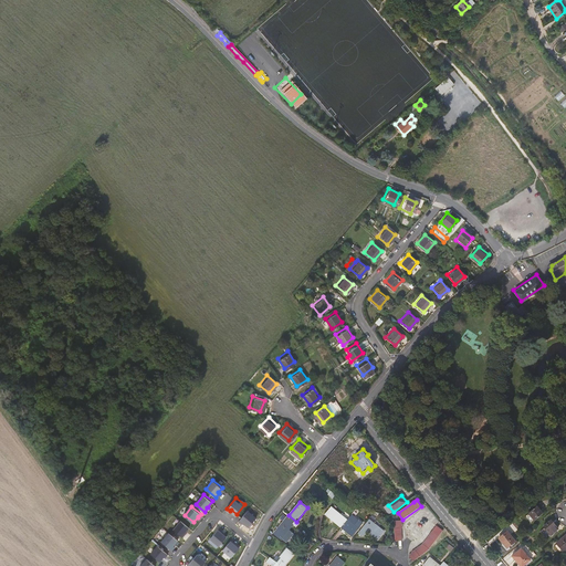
[(325,515),(341,528),(347,521),(332,507),(325,515)]
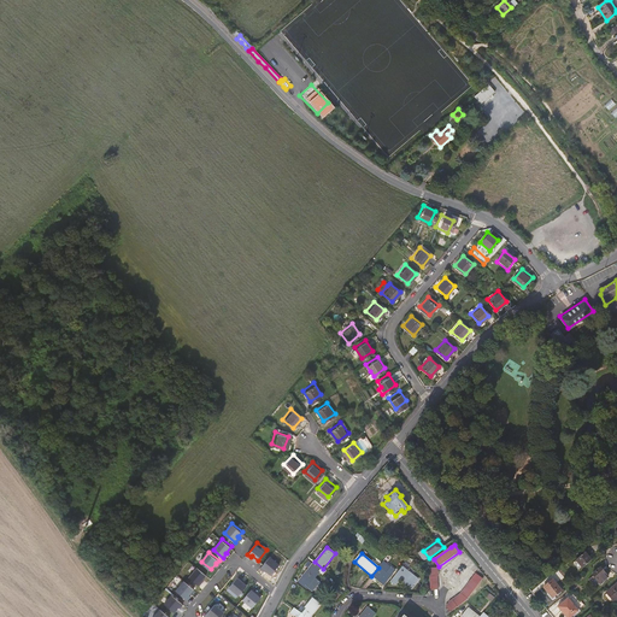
[(577,560),(583,568),(593,560),(586,553),(577,560)]
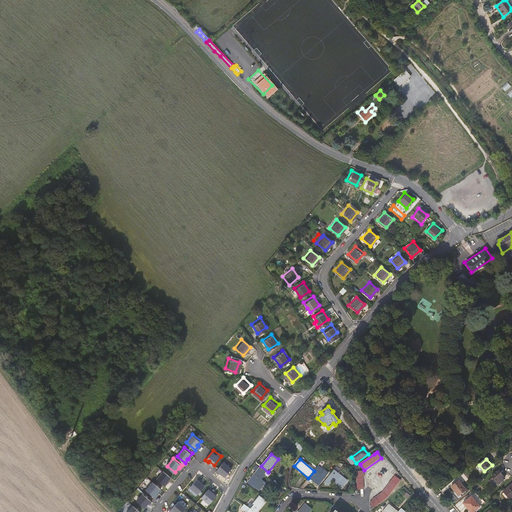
[(226,475),(233,466),(225,460),(217,469),(220,472),(221,471),(226,475)]
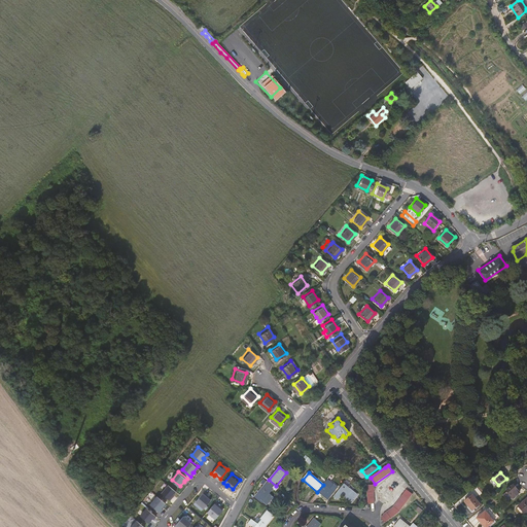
[(327,479),(323,485),(317,492),(327,500),(338,488),(327,479)]
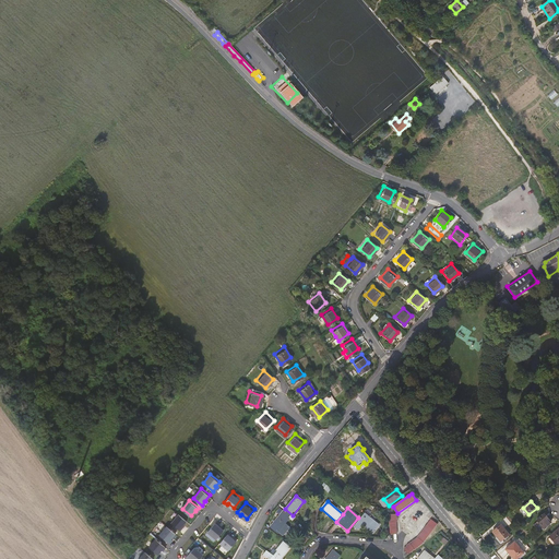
[(282,528),(293,515),(285,509),(274,522),(282,528)]
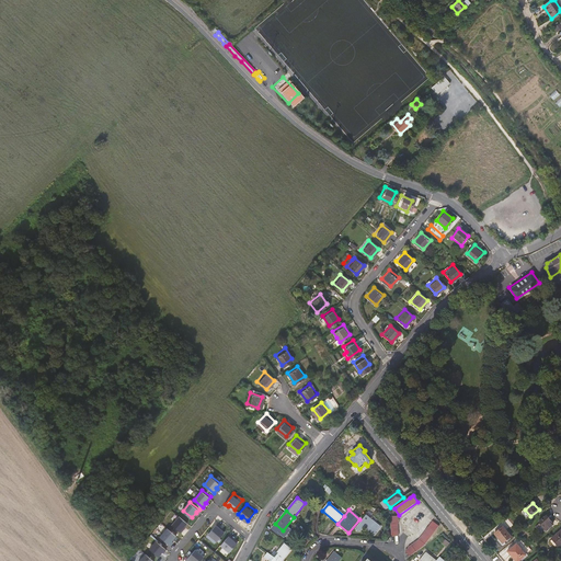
[(380,527),(366,515),(355,528),(356,530),(361,530),(364,526),(375,535),(380,527)]
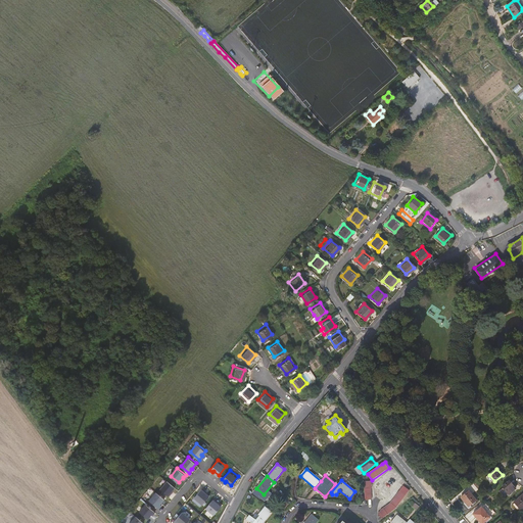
[(177,487),(169,481),(162,489),(171,496),(174,493),(173,492),(175,490),(177,487)]
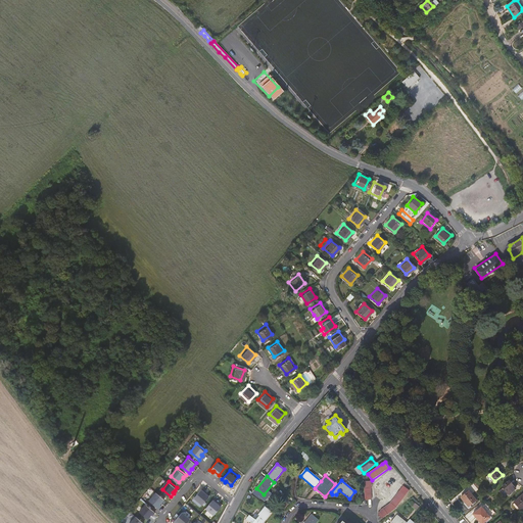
[(504,487),(510,495),(517,489),(511,481),(504,487)]
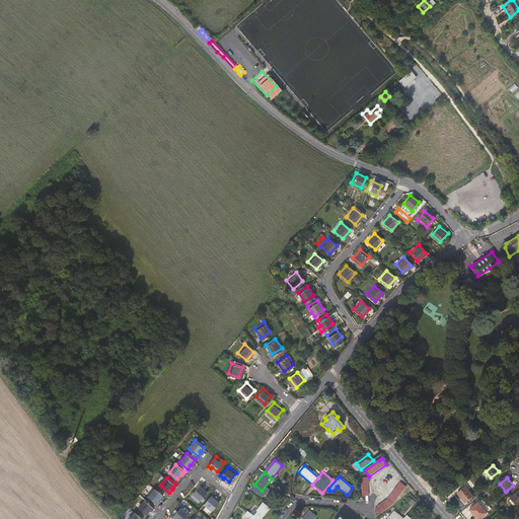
[(403,490),(405,487),(399,483),(387,500),(378,507),(375,509),(379,514),(393,504),(403,490)]
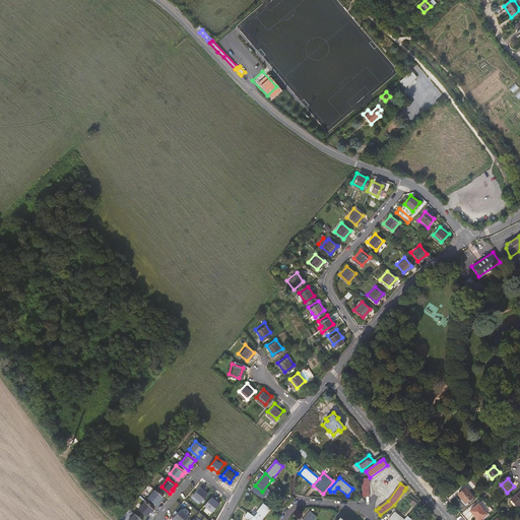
[(195,495),(203,501),(209,492),(204,488),(205,486),(202,484),(195,495)]
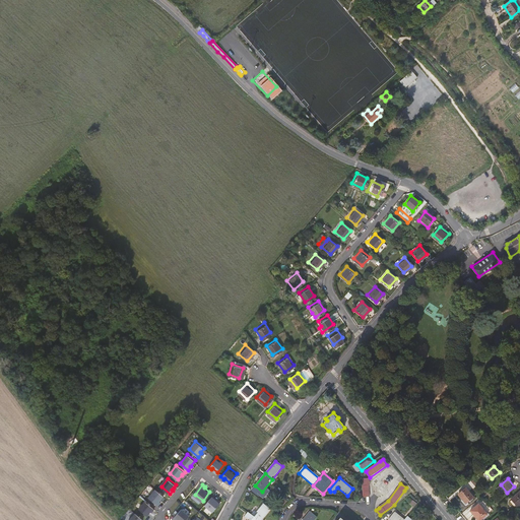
[(459,495),(463,500),(467,505),(468,503),(475,498),(467,489),(459,495)]
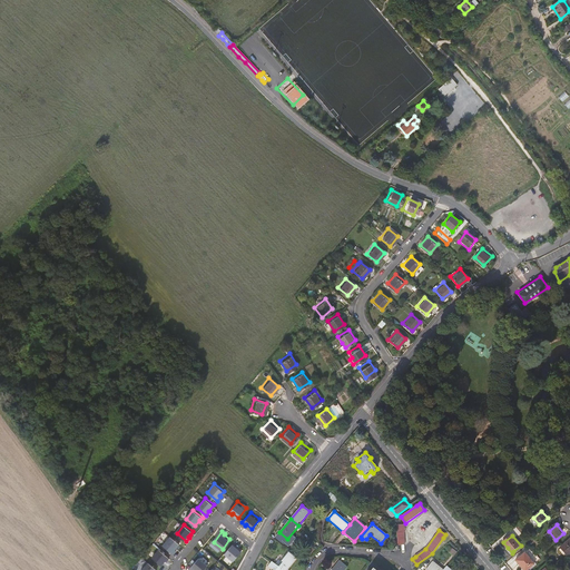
[(177,550),(182,544),(172,537),(165,546),(176,554),(179,551),(177,550)]
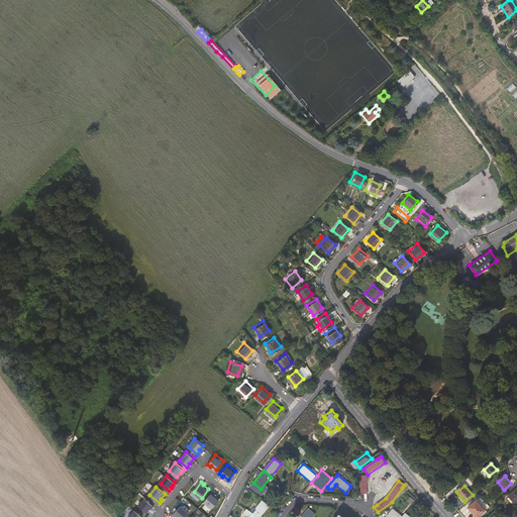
[(205,501),(214,508),(221,499),(216,495),(217,494),(213,491),(205,501)]
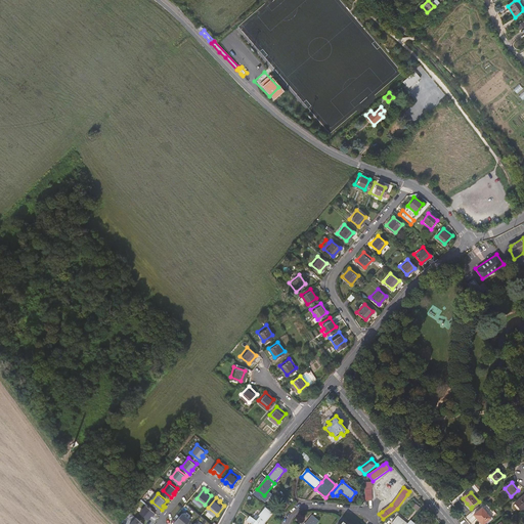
[(158,514),(148,506),(142,514),(150,520),(155,516),(156,517),(158,514)]
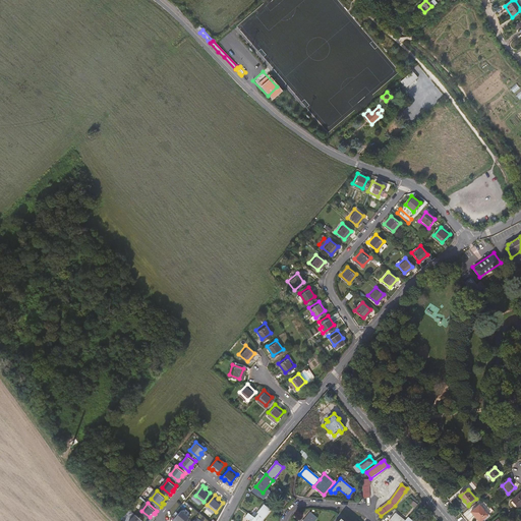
[(265,504),(254,516),(259,520),(262,520),(272,510),(265,504)]
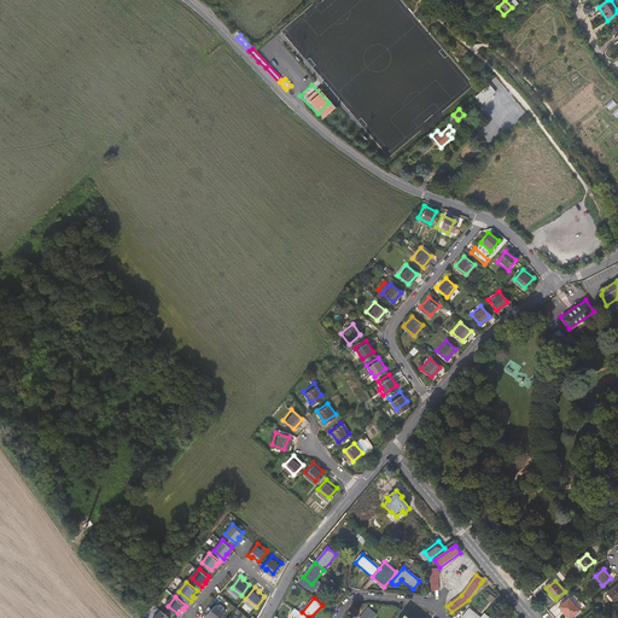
[(569,617),(572,617),(581,611),(571,599),(560,607),(569,617)]
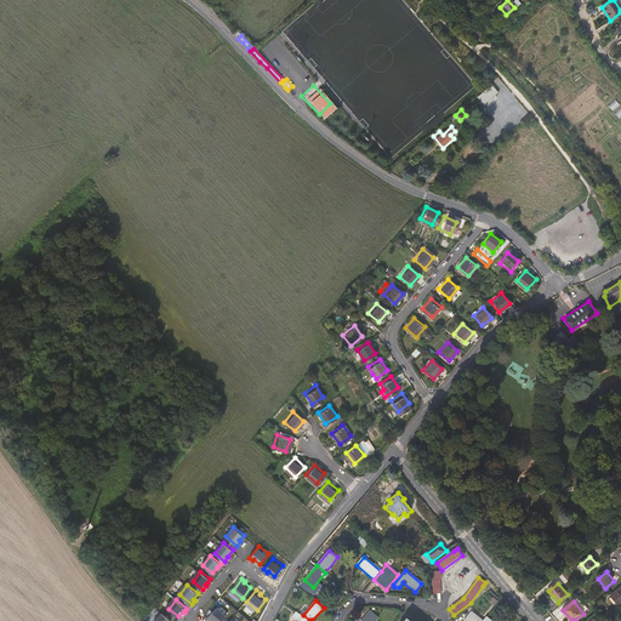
[(216,620),(223,620),(228,615),(218,608),(210,619),(214,620),(215,620),(216,620)]
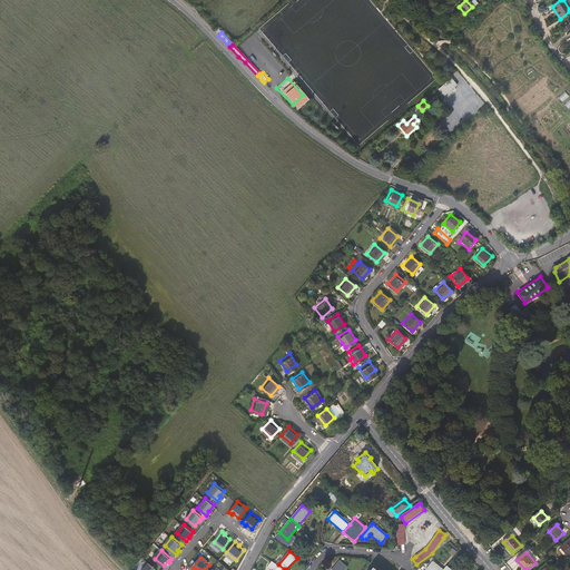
[(284,569),(278,564),(272,560),(268,564),(274,569),(273,569),(284,569)]
